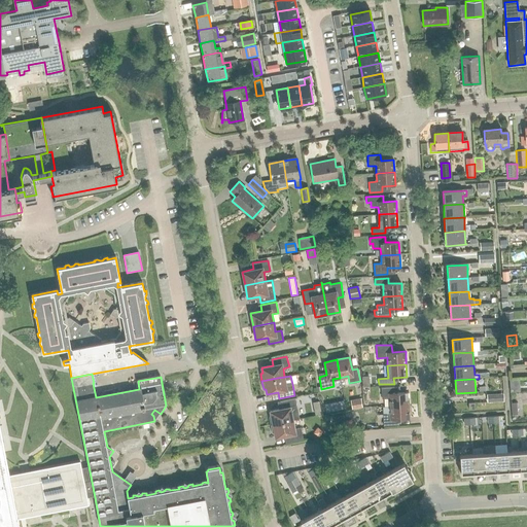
[(510,391),(519,391),(519,379),(510,379),(510,391)]
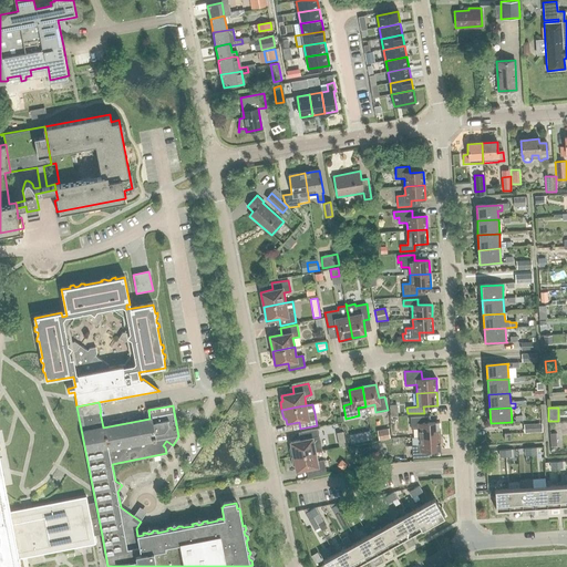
[(419,429),(420,437),(440,436),(439,422),(424,423),(424,416),(411,418),(411,429),(419,429)]
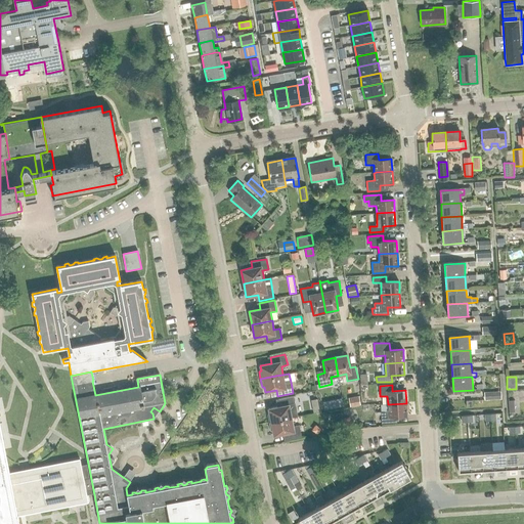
[(501,399),(500,392),(485,393),(486,400),(501,399)]
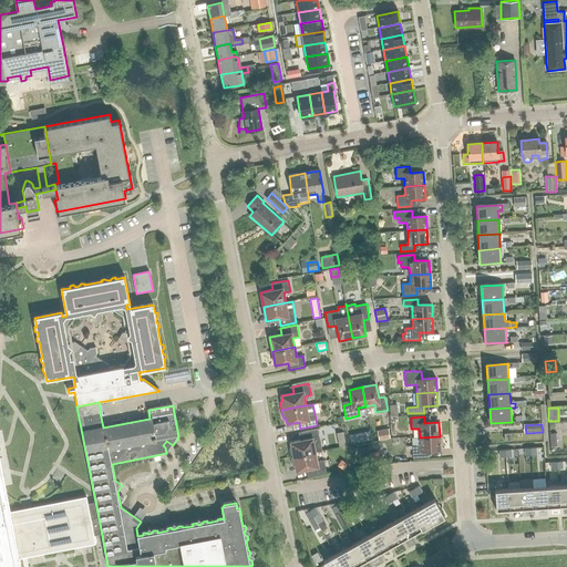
[(289,449),(290,457),(316,452),(321,451),(318,429),(301,432),(302,440),(290,442),(291,447),(289,449)]
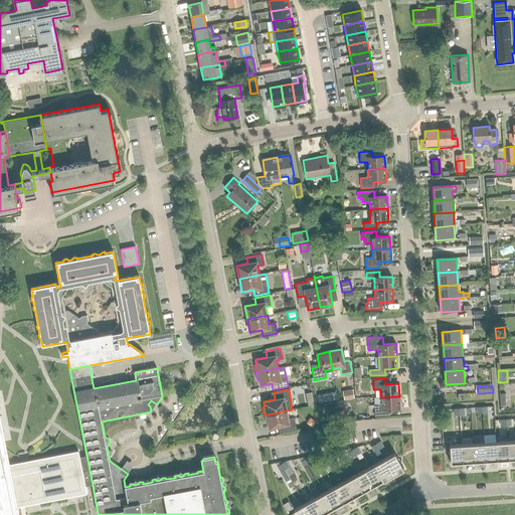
[(354,398),(353,389),(342,391),(344,400),(354,398)]
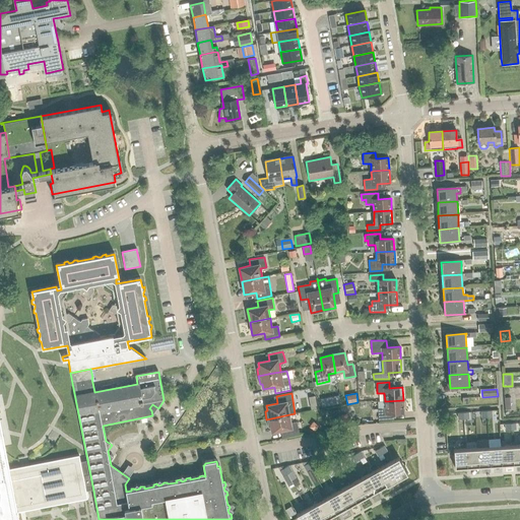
[(339,395),(332,396),(334,404),(341,403),(339,395)]
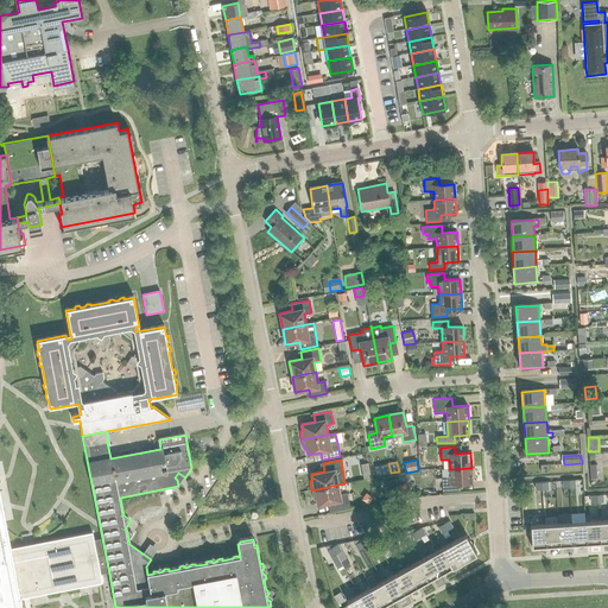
[(607,473),(601,474),(600,463),(590,464),(593,485),(607,483),(607,473)]
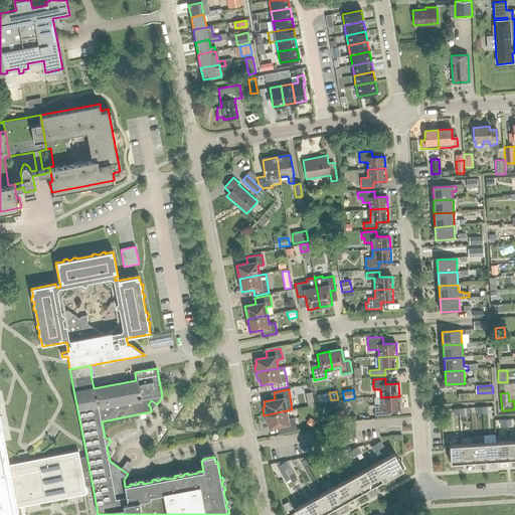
[(381,397),(374,397),(374,405),(375,415),(387,414),(387,409),(400,408),(399,396),(381,397)]
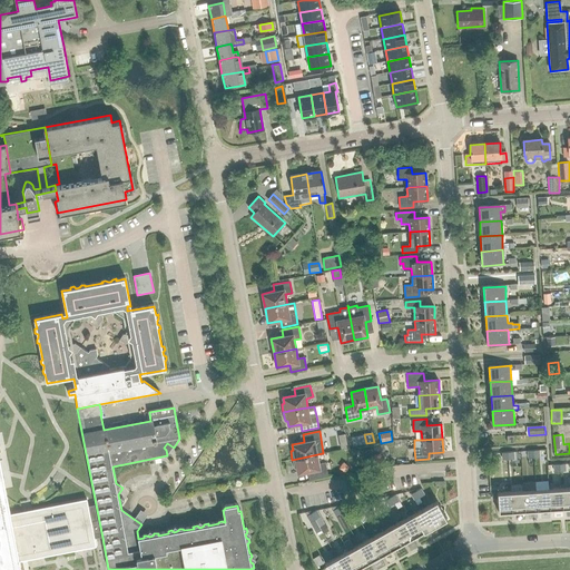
[(383,465),(382,453),(373,454),(375,467),(383,465)]
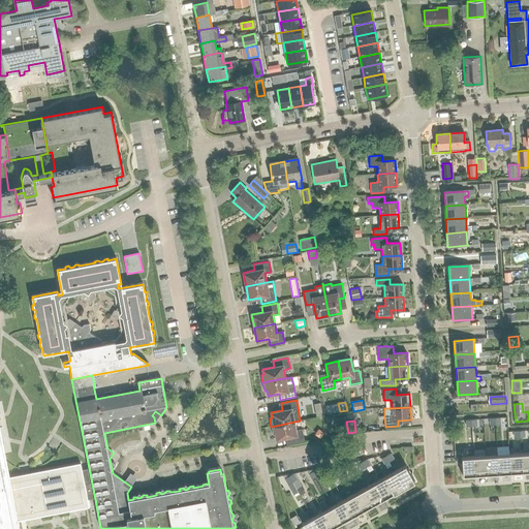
[(294,422),(271,427),(273,434),(275,434),(276,439),(287,437),(289,445),(305,442),(302,429),(296,431),(294,422)]
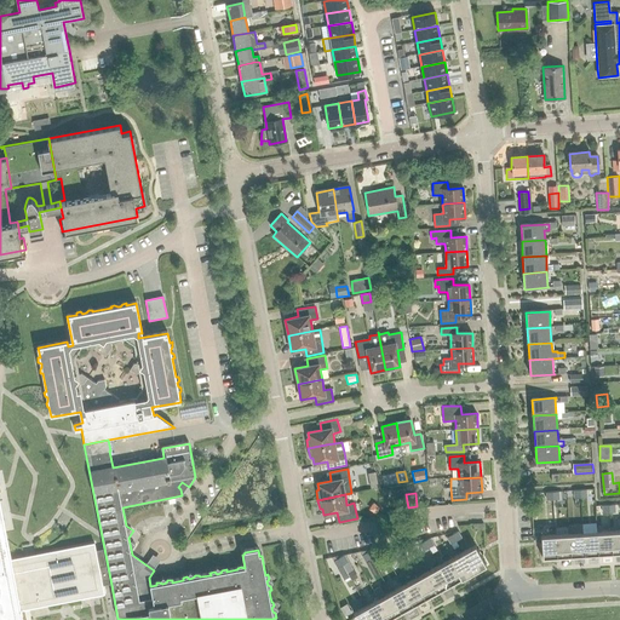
[(0,619),(22,619),(21,609),(104,593),(103,586),(112,585),(104,549),(96,550),(95,544),(11,560),(0,501),(0,619)]
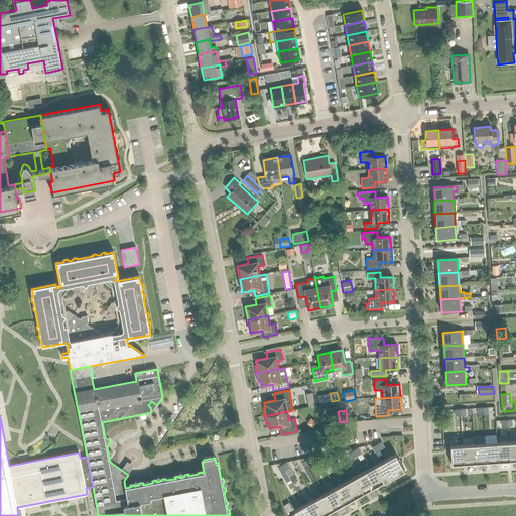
[(508,441),(501,442),(496,442),(498,462),(503,461),(509,461),(508,441)]
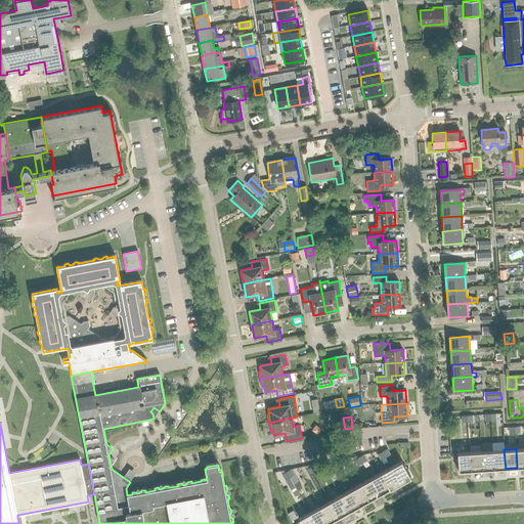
[(497,469),(506,469),(504,449),(496,450),(492,450),(493,470),(497,469)]
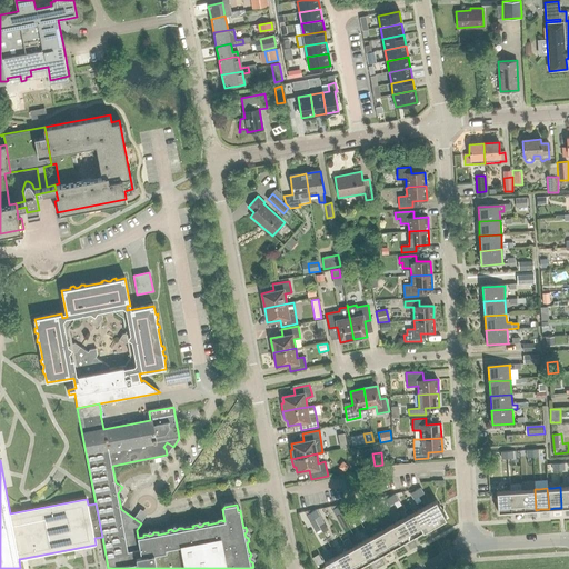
[(535,489),(525,490),(521,490),(523,510),(526,510),(536,510),(535,489)]
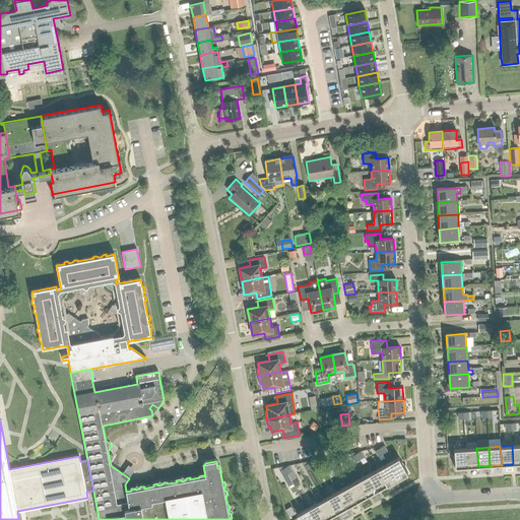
[(455,468),(466,467),(465,448),(454,449),(455,468)]
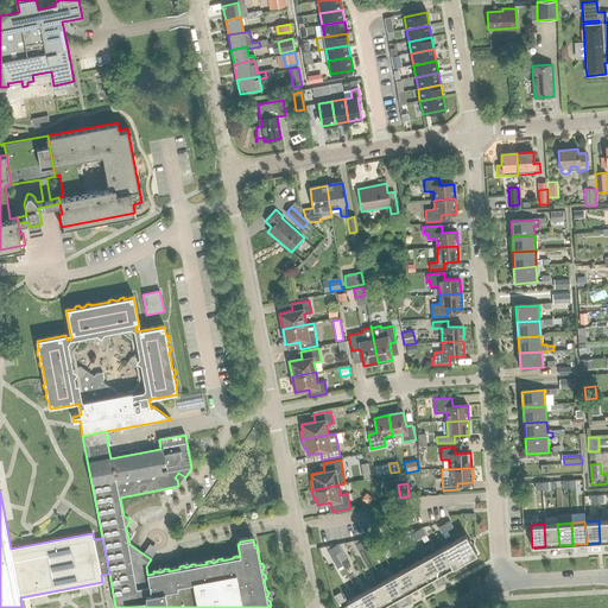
[(546,546),(559,545),(557,524),(545,524),(544,524),(545,546),(546,546)]
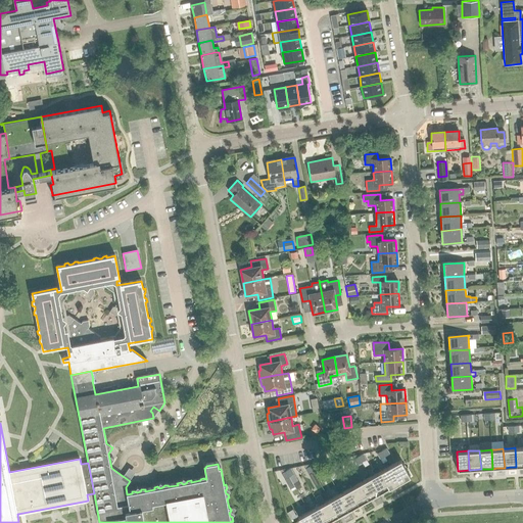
[(400,460),(390,466),(399,482),(410,476),(400,460)]
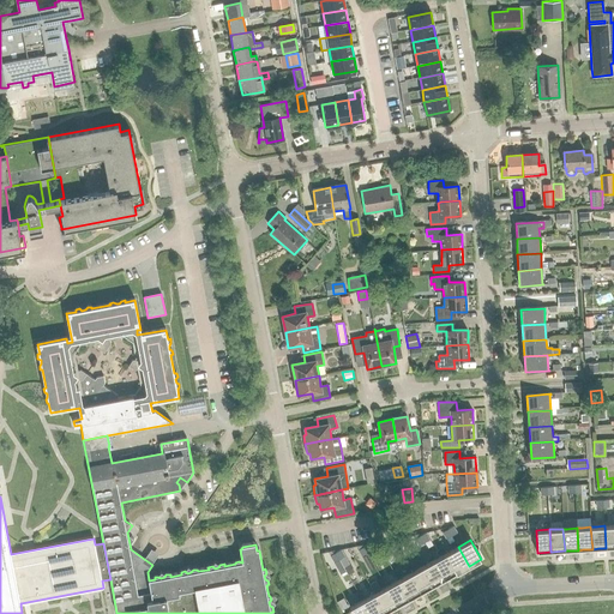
[(363,547),(359,551),(362,557),(366,563),(371,559),(368,554),(363,547)]
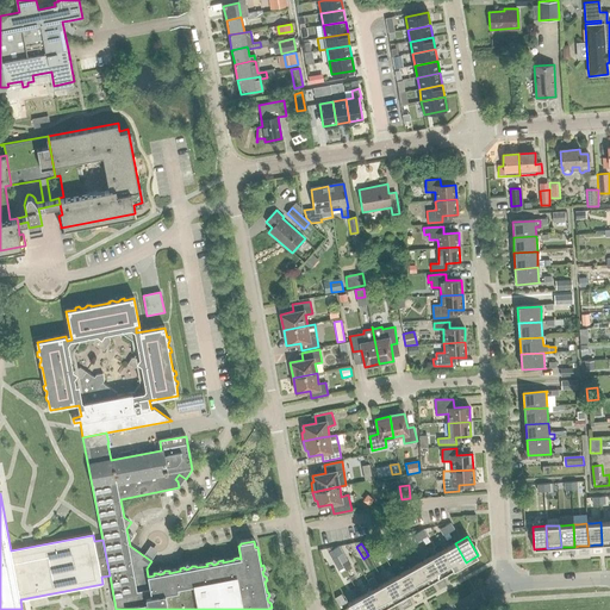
[(466,562),(455,543),(443,549),(454,570),(466,562)]
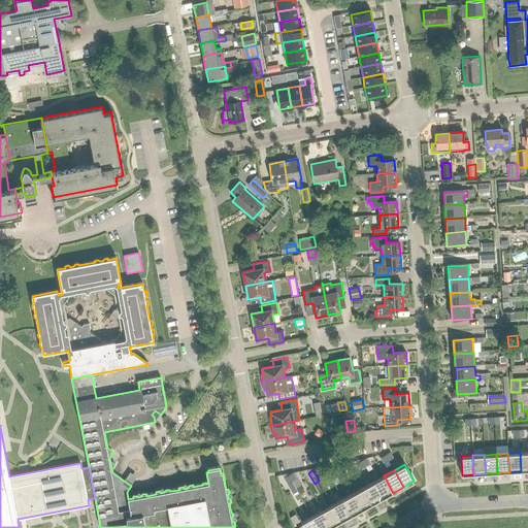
[(289,475),(284,477),(288,484),(293,493),(298,491),(292,481),(289,475)]
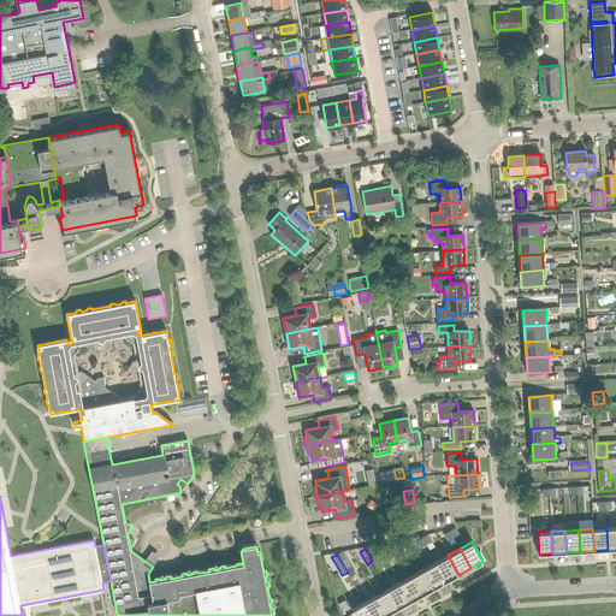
[(448,555),(436,562),(446,581),(458,575),(448,555)]
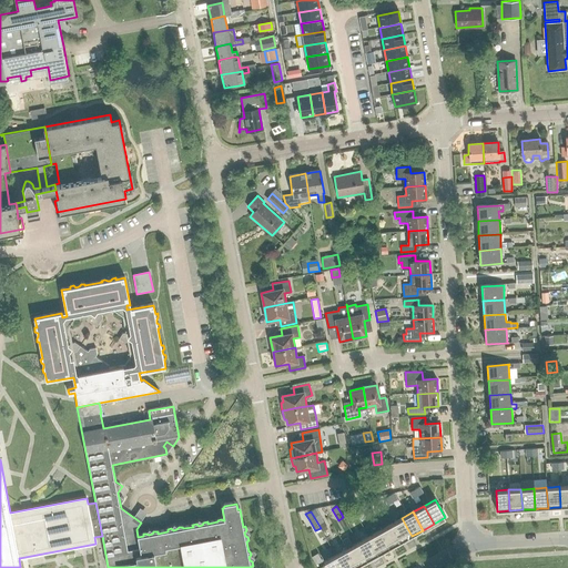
[(401,543),(412,536),(402,518),(391,524),(401,543)]
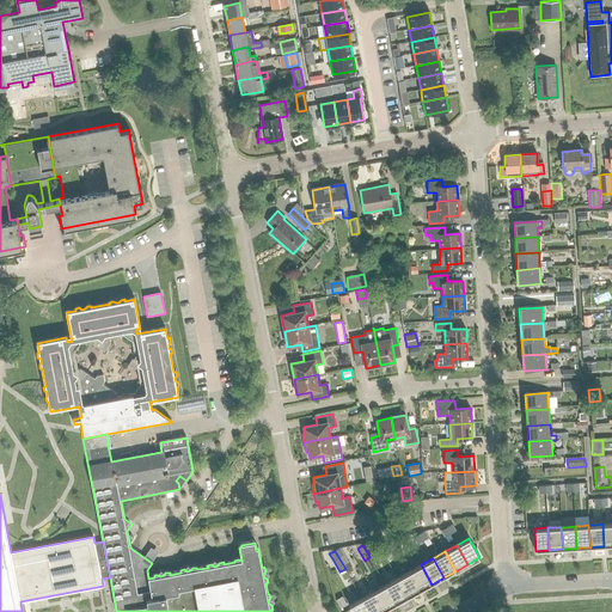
[(349,563),(343,565),(348,574),(354,570),(349,563)]
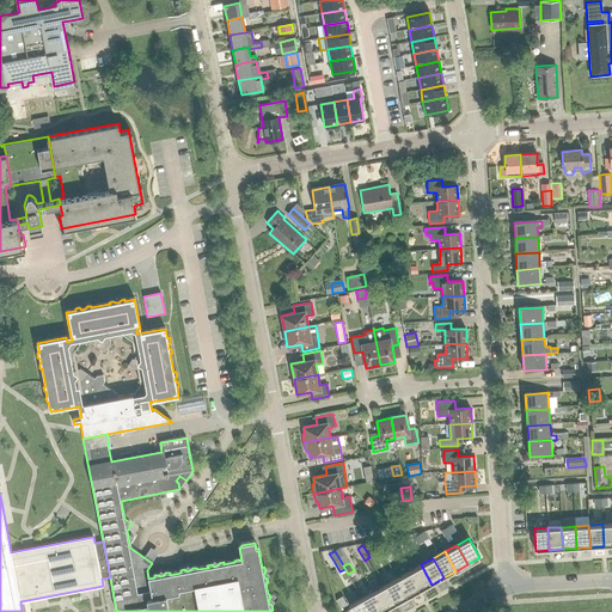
[(421,564),(409,571),(420,591),(432,585),(421,564)]
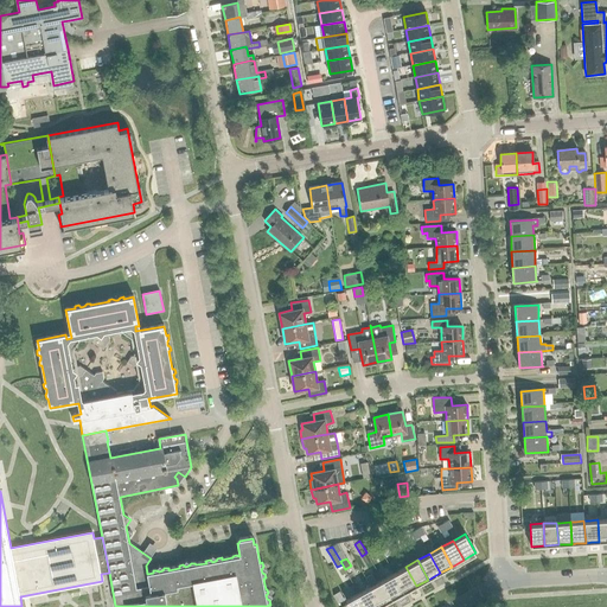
[(406,567),(394,574),(404,593),(416,586),(406,567)]
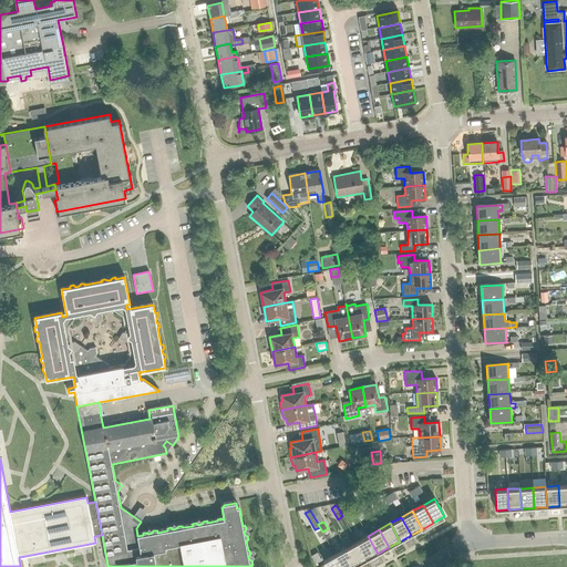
[(378,554),(368,536),(357,542),(367,560),(378,554)]
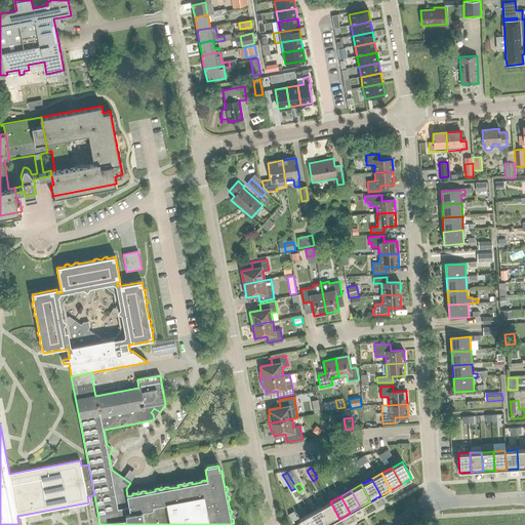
[(320,497),(316,499),(320,508),(329,524),(339,519),(330,501),(325,505),(320,497)]
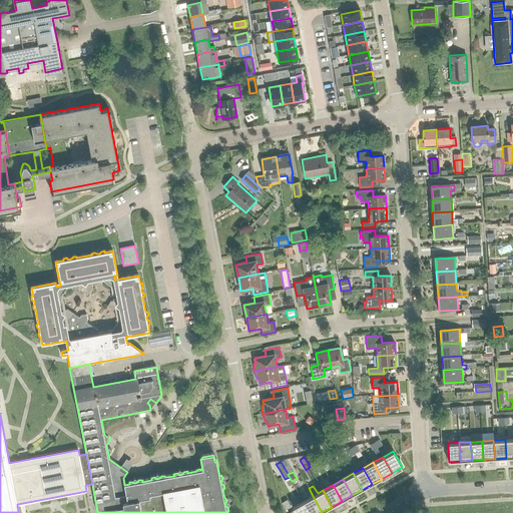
[(313,496),(303,502),(309,512),(320,512),(322,512),(313,496)]
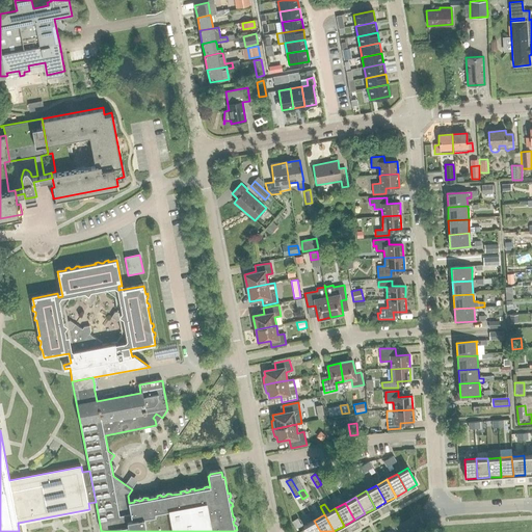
[(303,526),(307,531),(320,531),(314,521),(303,526)]
